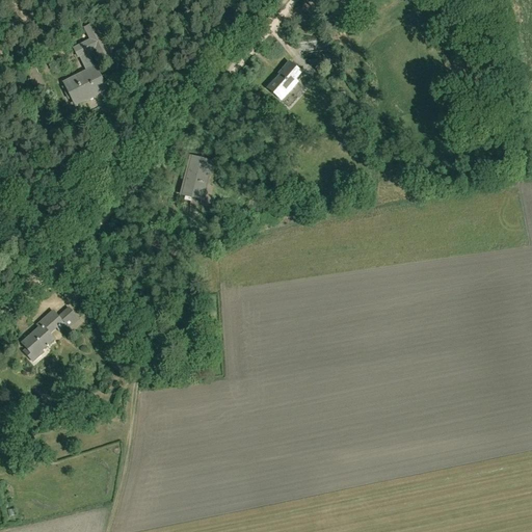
[(69,91),(76,105),(85,100),(85,102),(97,96),(95,92),(105,87),(86,51),(94,47),(100,59),(109,55),(92,23),(84,28),(90,40),(74,48),(78,56),(80,56),(86,71),(64,82),(65,85),(62,87),(65,92),(69,91)]
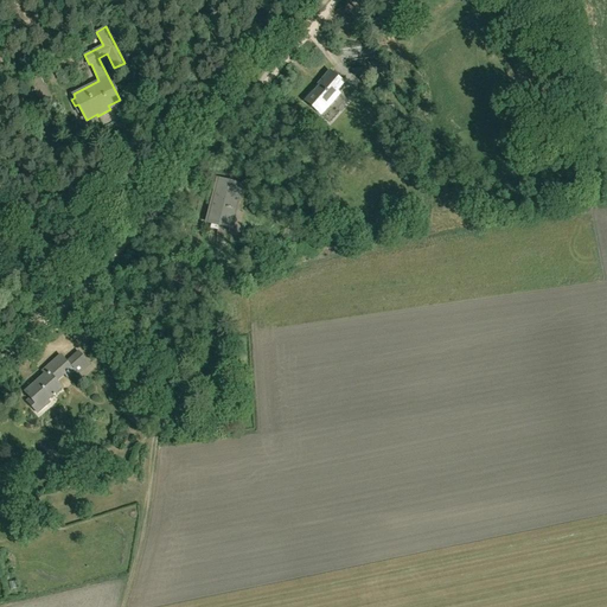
[(369,68),(364,68),(364,75),(364,76),(379,74),(378,66),(369,68)]
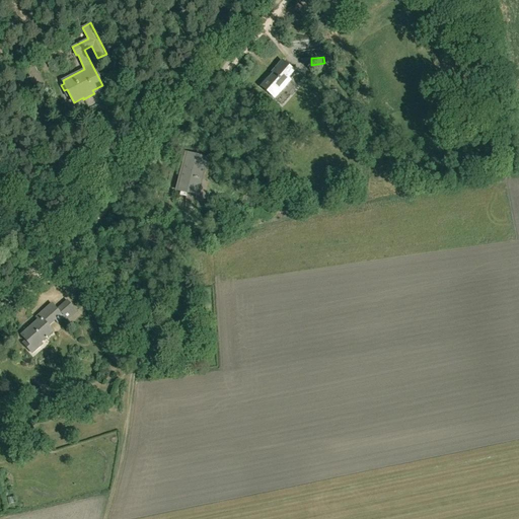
[(267,80),(261,87),(268,93),(271,95),(276,89),(281,93),(291,81),(288,79),(294,72),(282,62),(272,74),(274,75),(269,81),(267,80)]
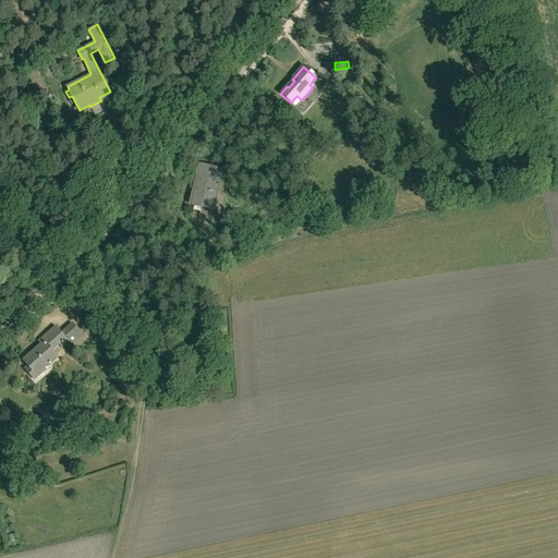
[(40,100),(49,96),(36,70),(27,74),(40,100)]
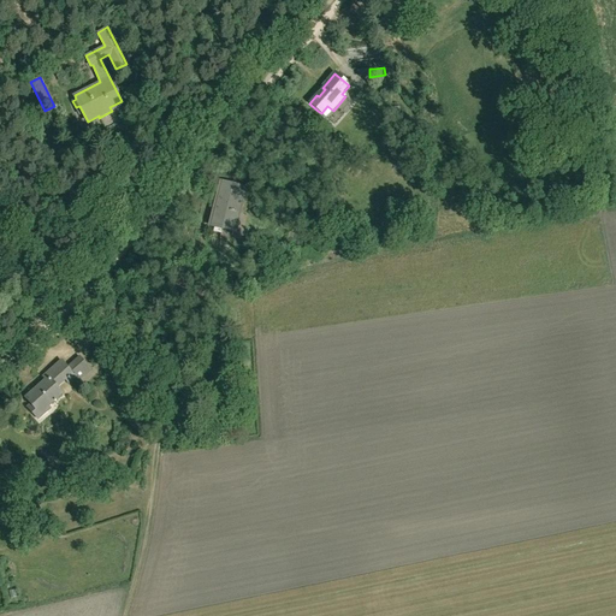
[(220,183),(209,226),(236,232),(246,190),(220,183)]
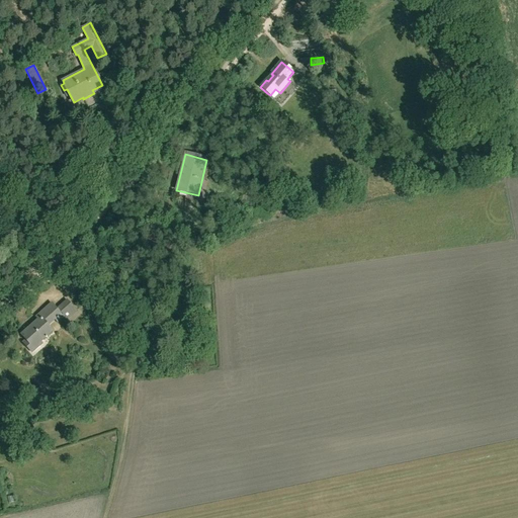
[(63,318),(65,320),(76,311),(66,299),(57,309),(52,304),(36,317),(38,320),(21,335),(26,340),(23,343),(28,349),(31,347),(35,351),(40,346),(40,342),(53,331),(47,325),(54,318),(58,323),(63,318)]
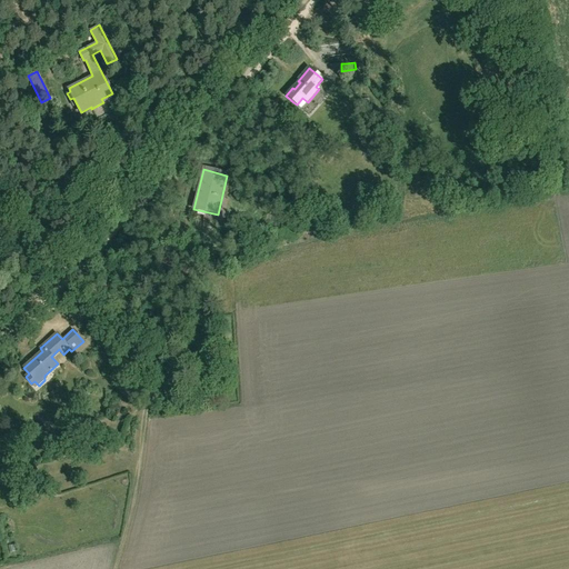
[(115,371),(111,377),(117,380),(120,373),(115,371)]
